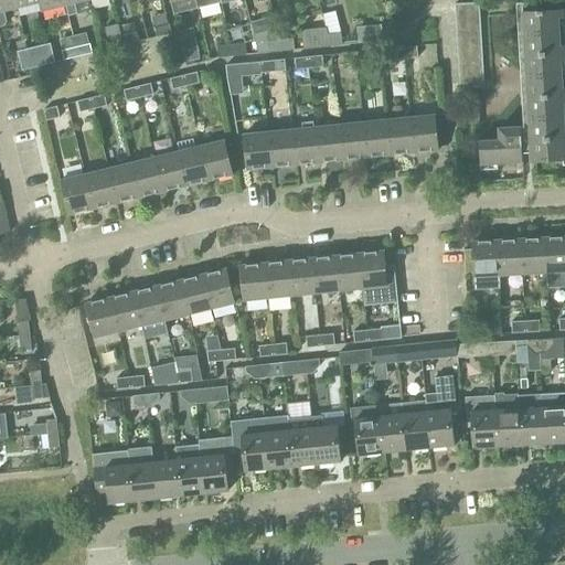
[(4,12),(18,9),(14,0),(0,0),(0,27),(4,27),(7,21),(4,12)]
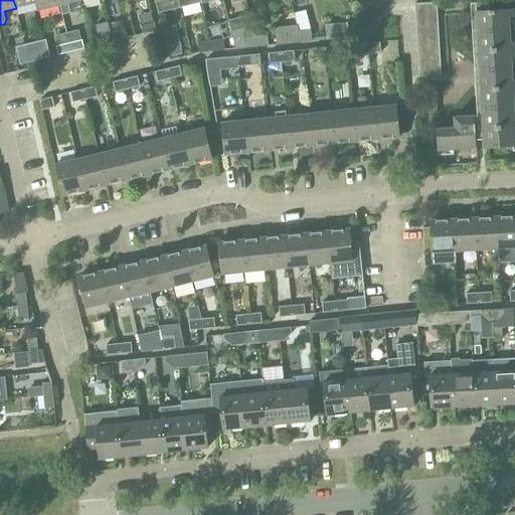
[(35,0),(13,0),(16,8),(35,3),(36,3),(35,0)]
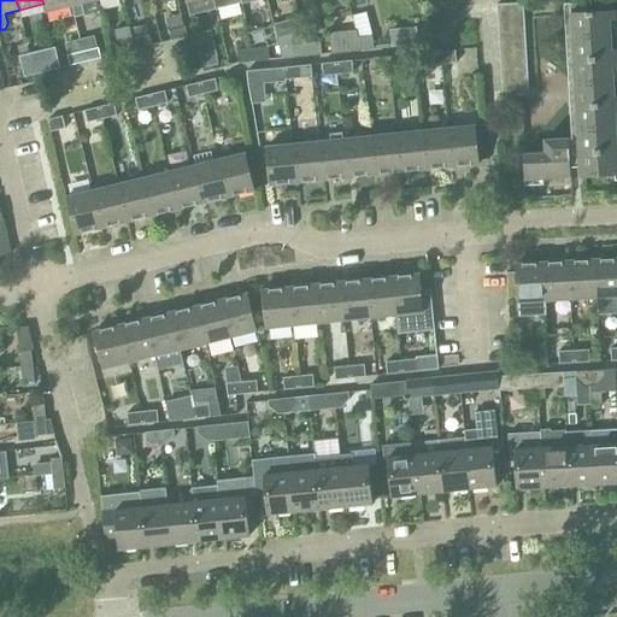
[(45,13),(71,7),(70,0),(42,0),(43,4),(42,4),(45,13)]
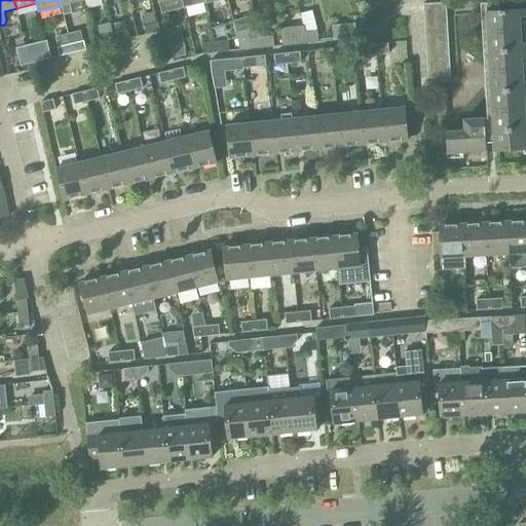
[(158,0),(160,3),(162,11),(184,6),(182,0),(158,0)]
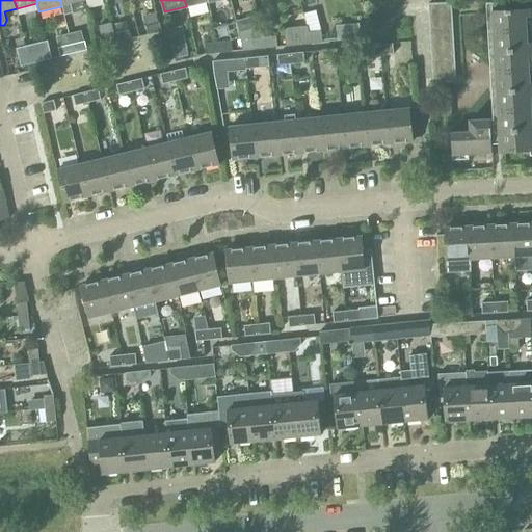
[(430,4),(434,83),(456,81),(452,2),(430,4)]
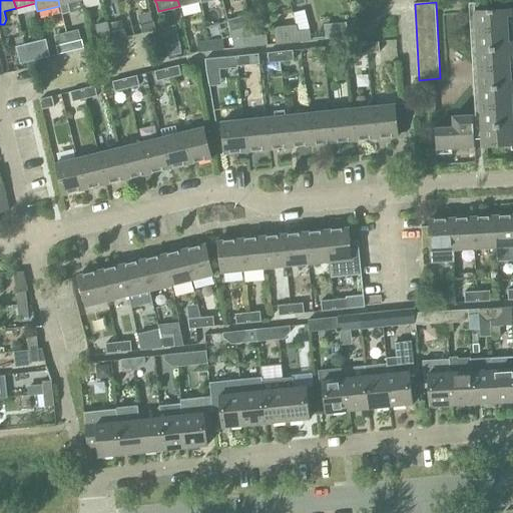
[(512,145),(512,9),(475,12),(483,148),(512,145)]
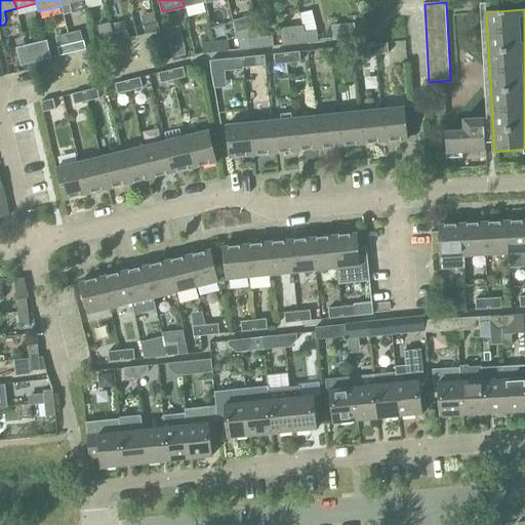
[(318,31),(313,10),(300,13),(303,26),(304,32),(305,32),(318,31)]
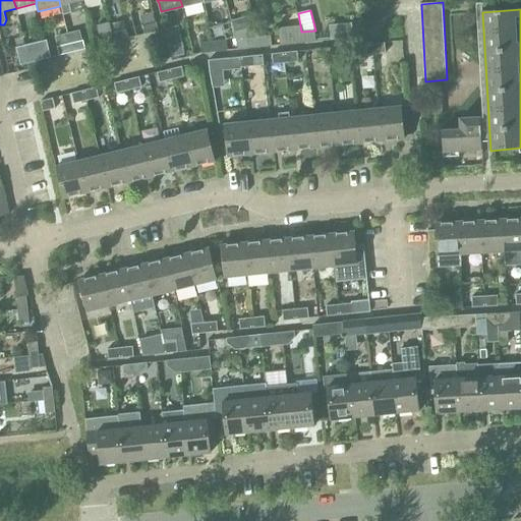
[(157,21),(143,25),(146,35),(159,31),(157,21)]
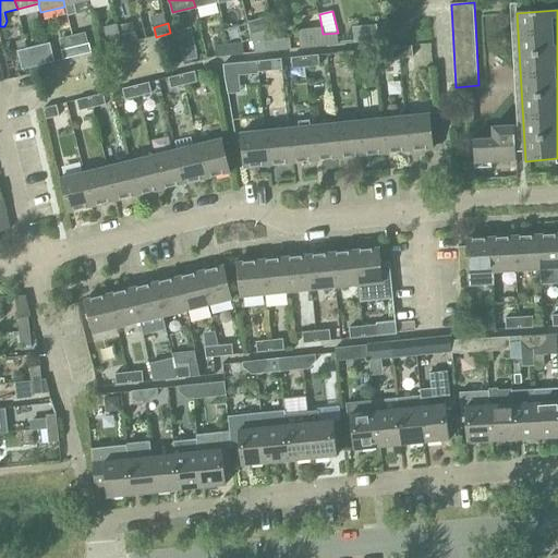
[(324,34),(323,34),(322,27),(295,29),(301,48),(325,46),(324,34)]
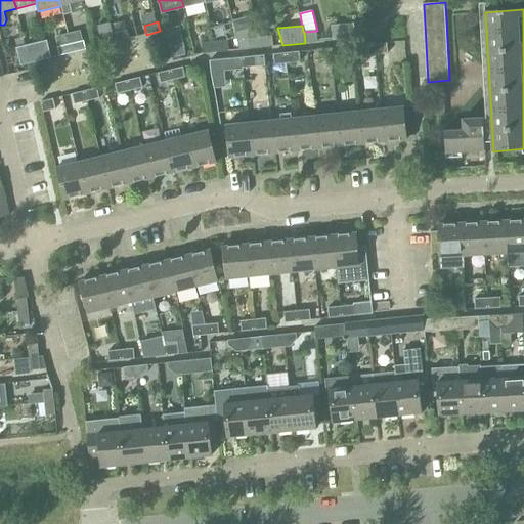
[(113,34),(115,42),(130,38),(128,30),(113,34)]
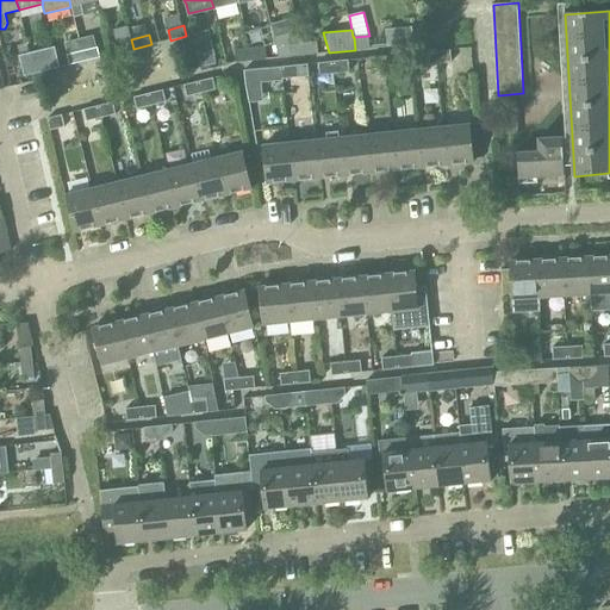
[(354,37),(355,50),(371,48),(369,36),(354,37)]
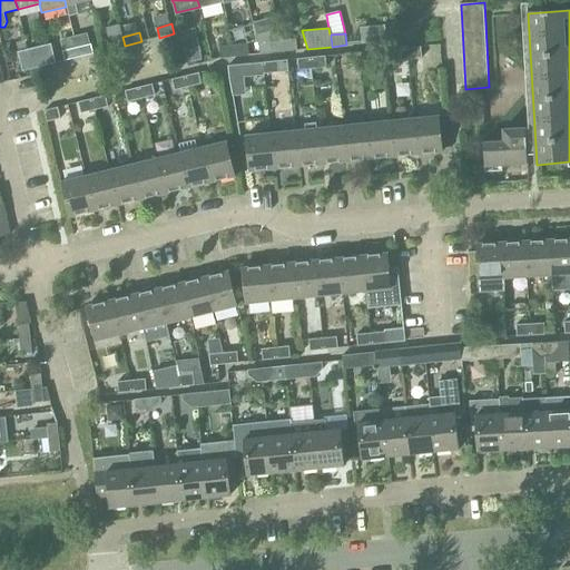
[(112,49),(125,46),(123,37),(110,39),(112,49)]
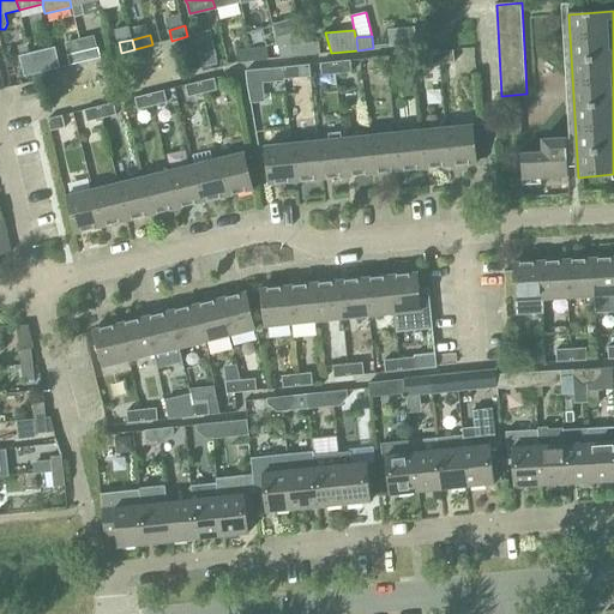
[(305,43),(305,55),(321,54),(320,41),(305,43)]
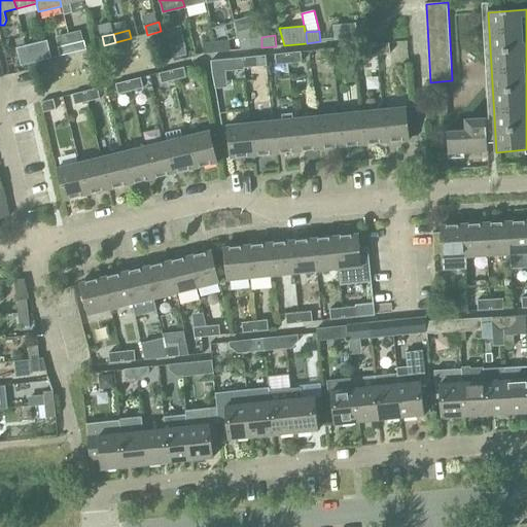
[(249,49),(261,47),(261,37),(248,38),(249,49)]
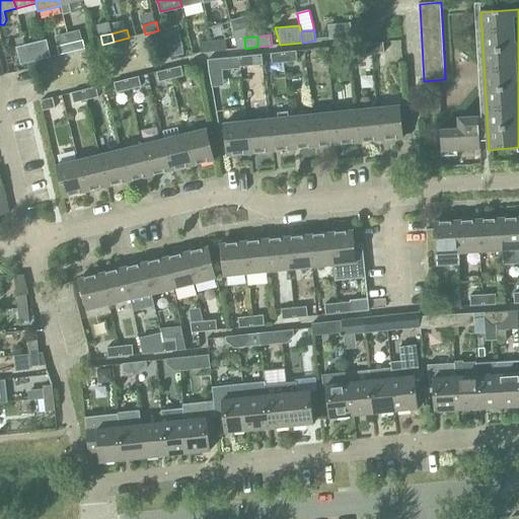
[(25,46),(29,63),(52,57),(48,40),(25,46)]
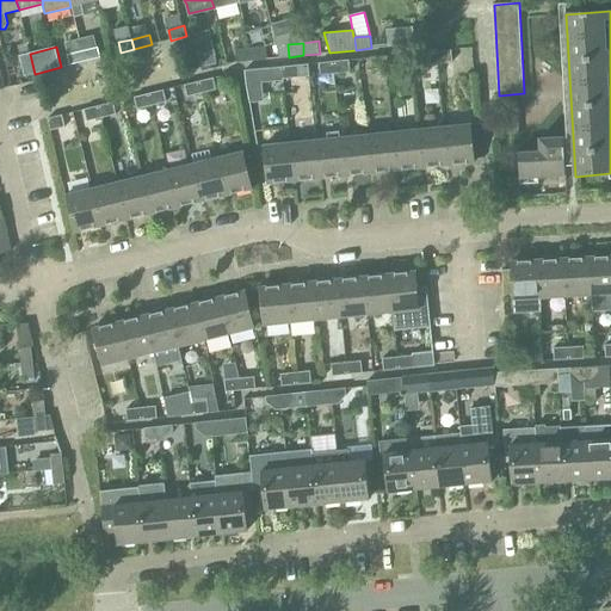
[(82,51),(85,61),(102,57),(99,47),(82,51)]
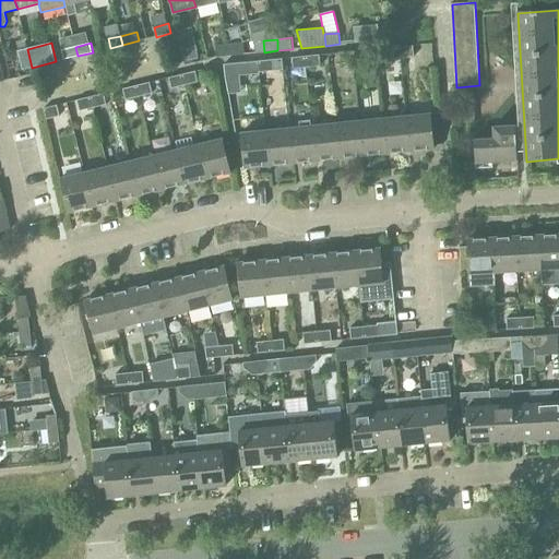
[(229,47),(229,56),(245,54),(244,43),(229,44),(229,47)]
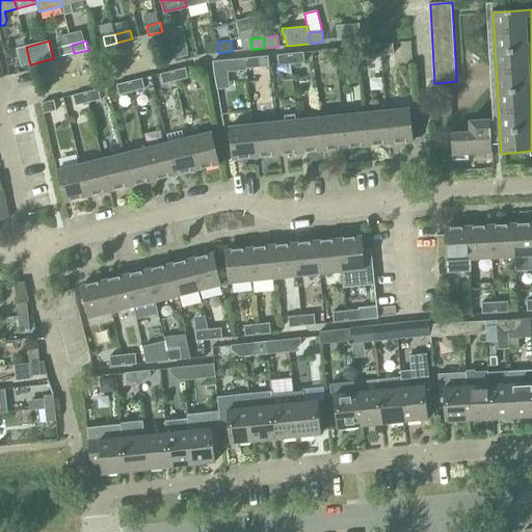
[(207,54),(218,53),(218,45),(218,42),(206,43),(207,54)]
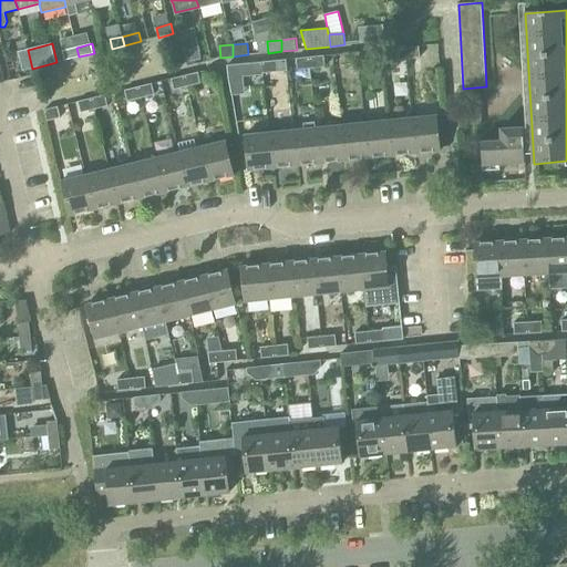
[(406,48),(408,59),(421,58),(420,47),(406,48)]
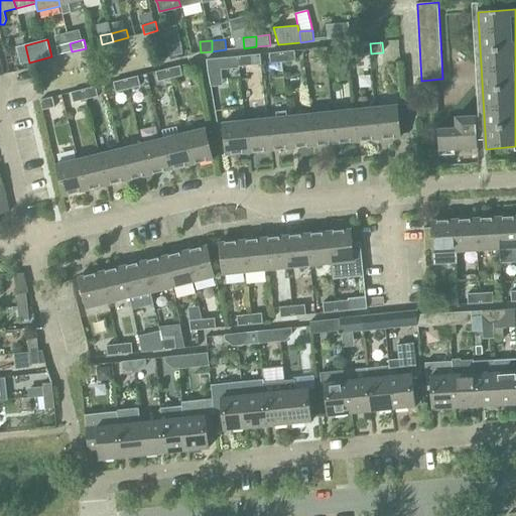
[(59,55),(72,51),(70,43),(57,46),(59,55)]
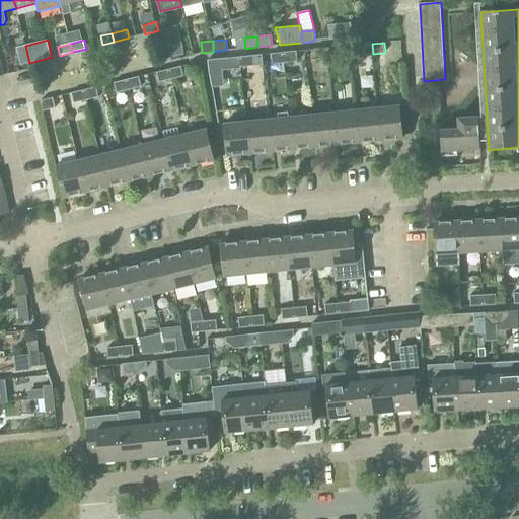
[(182,44),(169,45),(169,46),(170,57),(184,55),(182,44)]
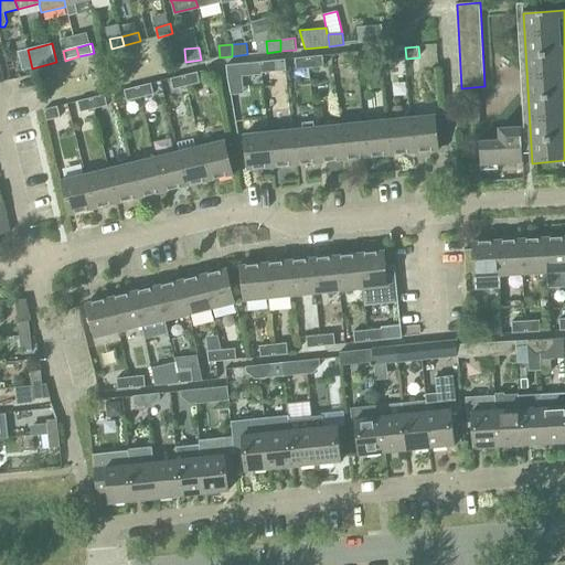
[(392,60),(406,59),(405,48),(391,49),(392,60)]
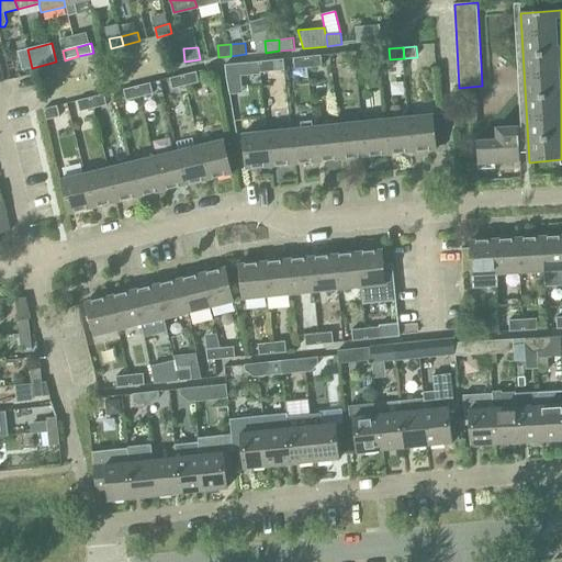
[(23,70),(32,68),(27,49),(19,52),(23,70)]
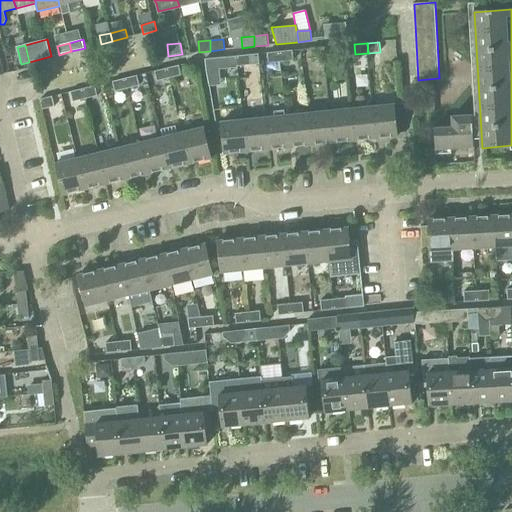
[(324,47),(325,57),(336,56),(336,46),(324,47)]
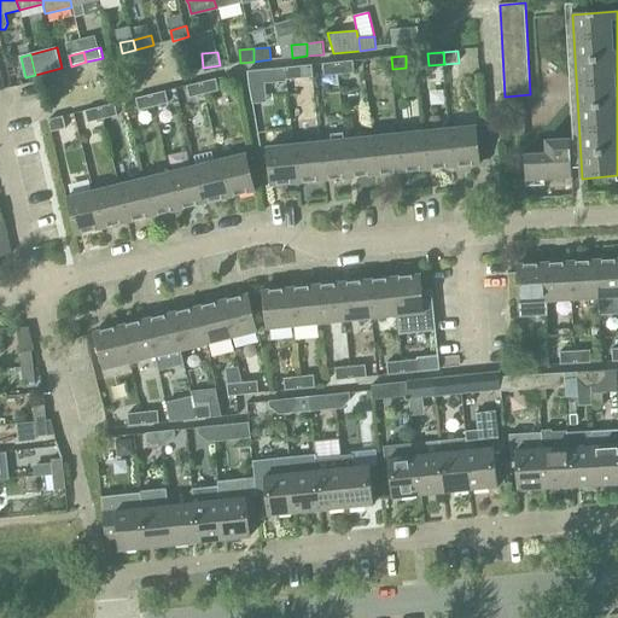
[(377,70),(392,69),(391,57),(375,59),(377,70)]
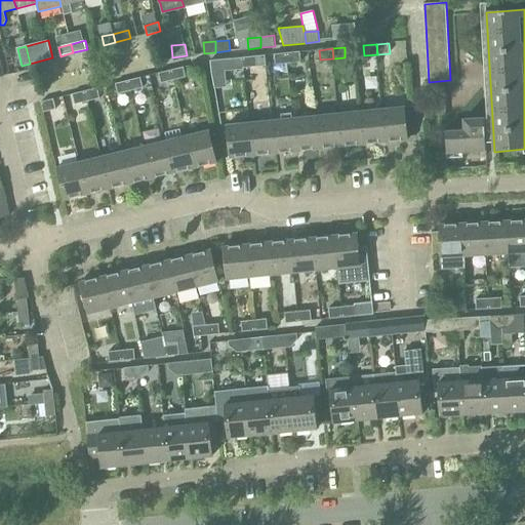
[(288,53),(289,64),(301,62),(300,51),(288,53)]
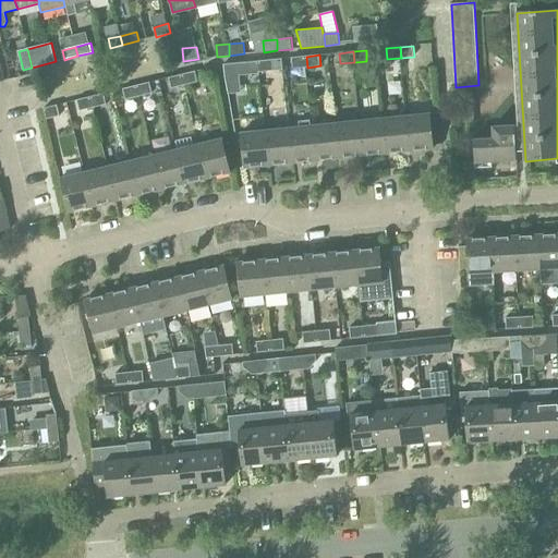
[(293,69),(307,68),(306,57),(292,58),(293,69)]
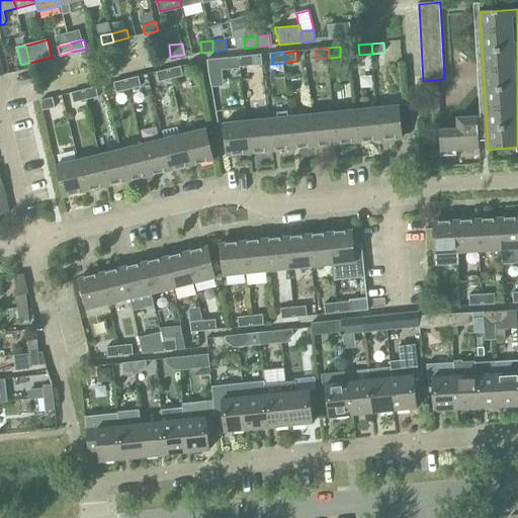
[(240,57),(241,67),(254,66),(253,56),(240,57)]
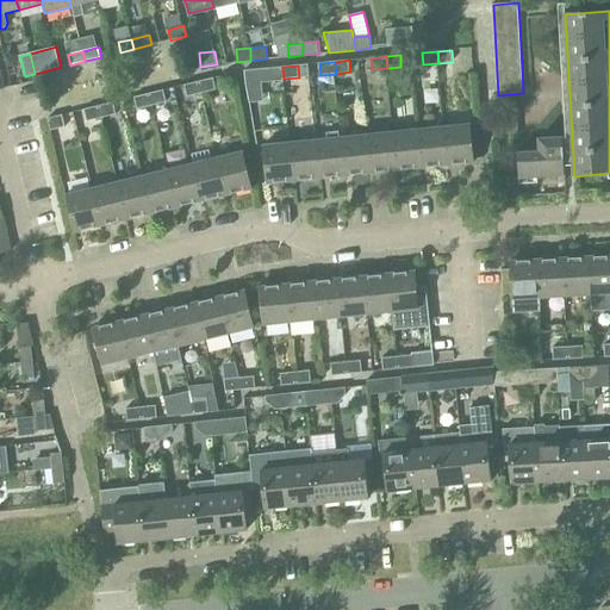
[(269,80),(284,79),(282,67),(268,69),(269,80)]
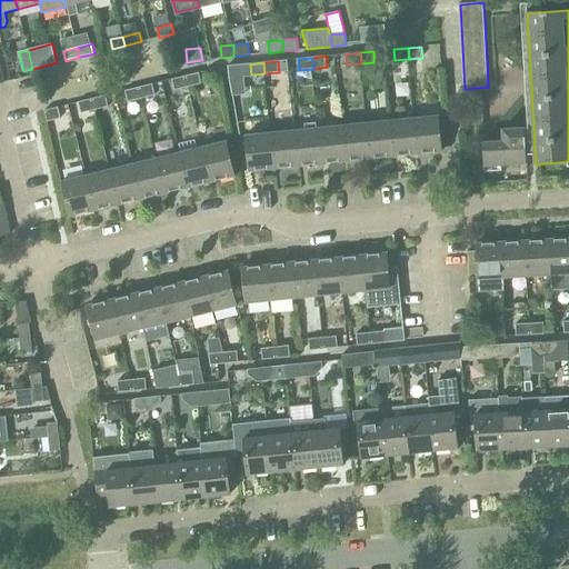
[(251,75),(250,65),(228,67),(229,78),(230,77),(251,75)]
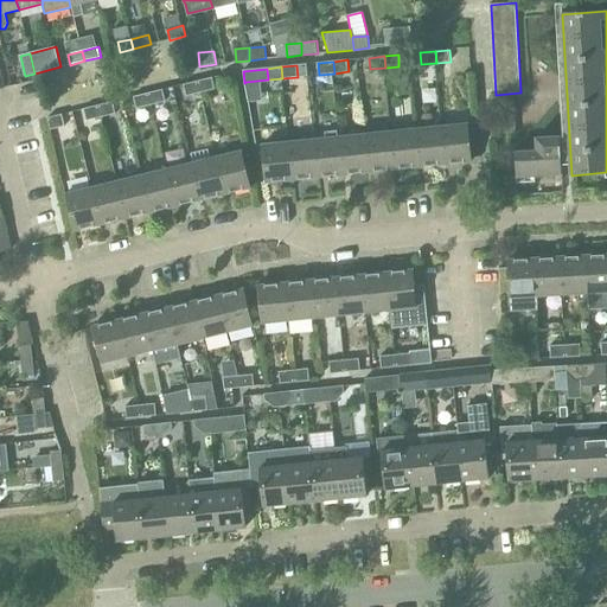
[(198,81),(200,93),(215,89),(212,77),(198,81)]
